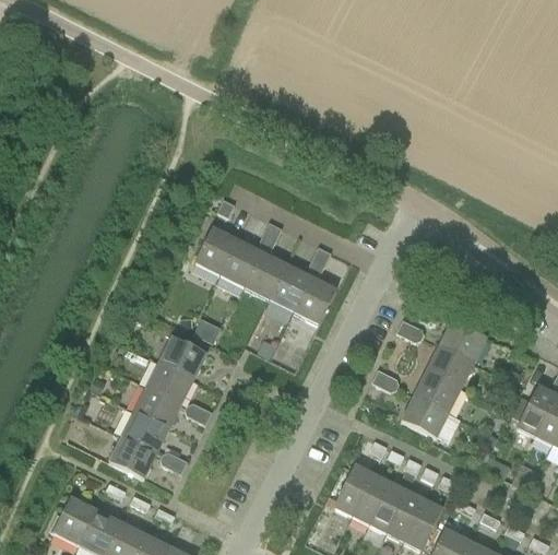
[(234,205),(223,200),(216,213),(228,219),(234,205)]
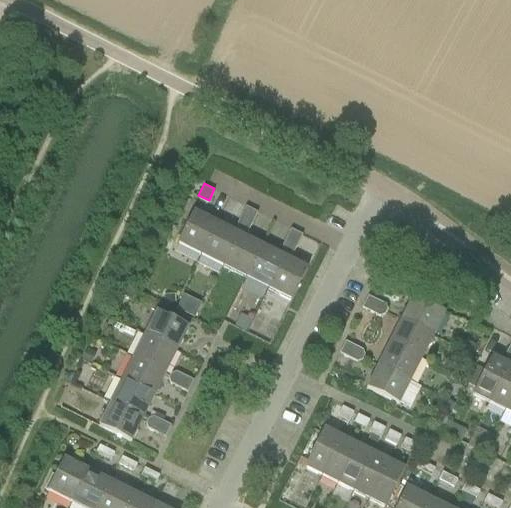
[(241,214),(253,220),(258,210),(246,204),(241,214)]
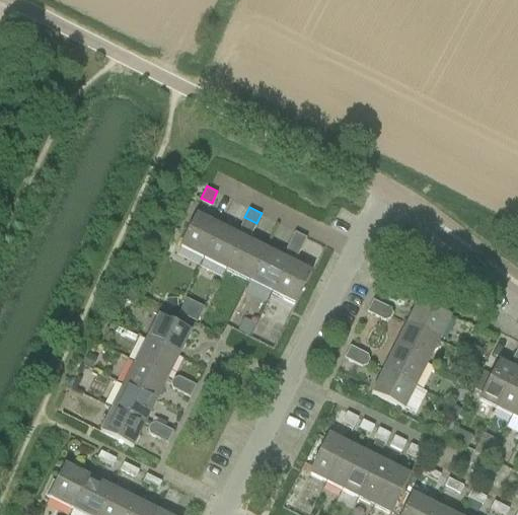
[(195,212),(178,244),(204,256),(220,224),(195,212)]
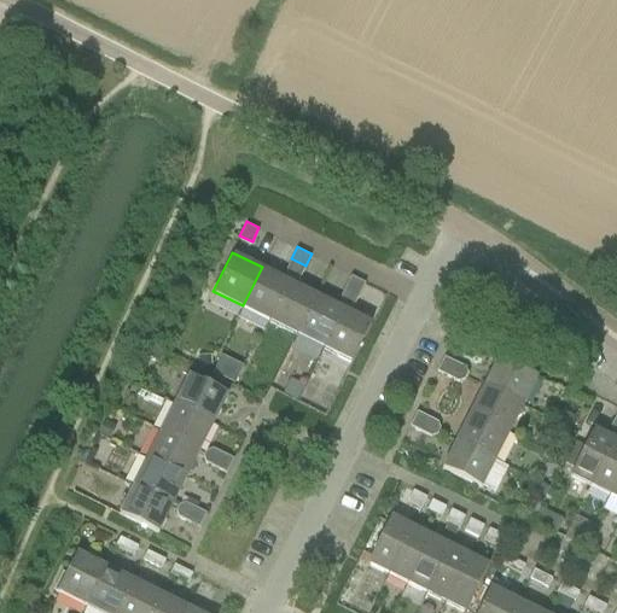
[(289,273),(295,276),(301,274),(306,266),(291,258),(286,267),(289,273)]
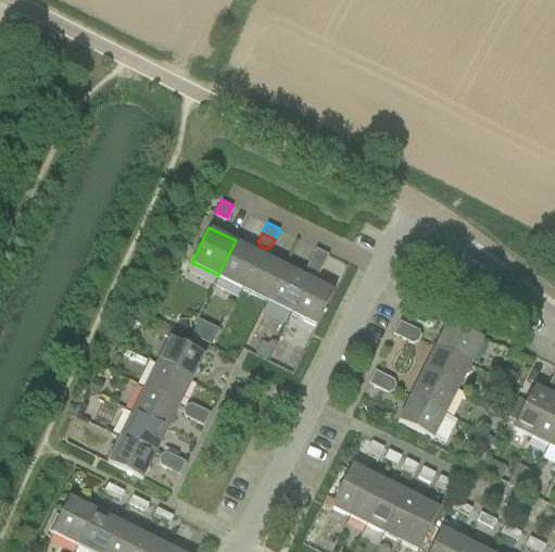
[(236,240),(218,275),(242,287),(260,252),(236,240)]
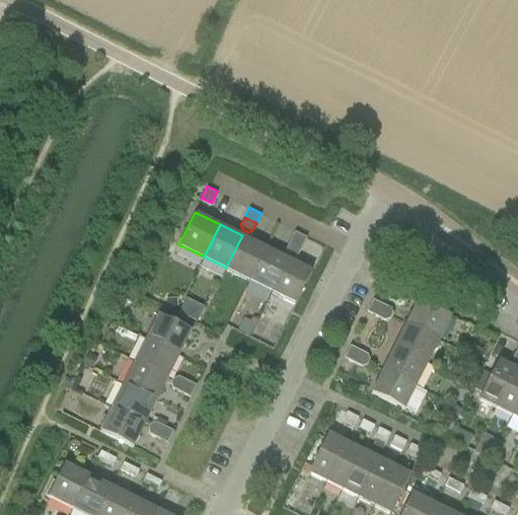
[(307,235),(295,229),(290,239),(302,245),(307,235)]
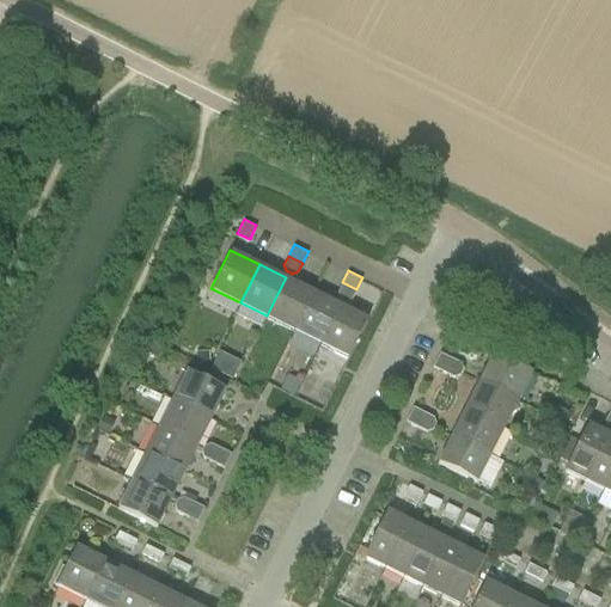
[(294,330),(313,290),(286,277),(267,316),(294,330)]
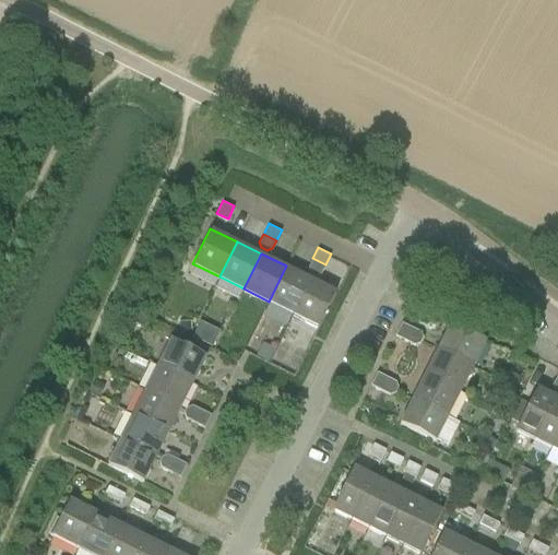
[(316,274),(321,272),(325,264),(312,258),(308,267),(310,272),(316,274)]
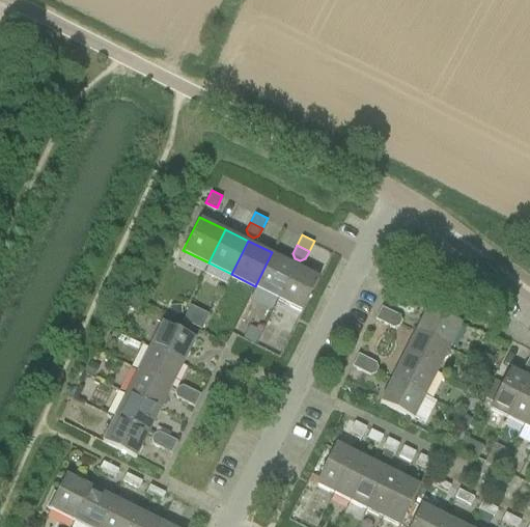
[(278,298),(296,264),(272,252),(255,286),(278,298)]
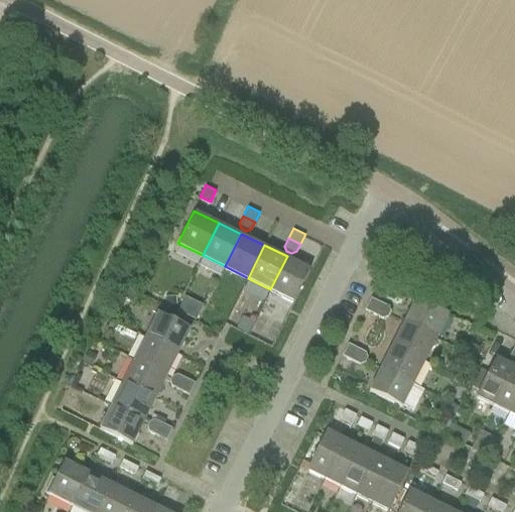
[(293,300),(310,268),(287,256),(270,289),(293,300)]
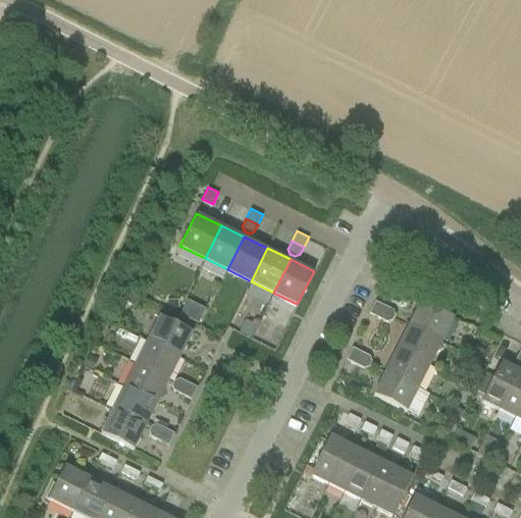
[(141,294),(128,288),(123,298),(136,304),(141,294)]
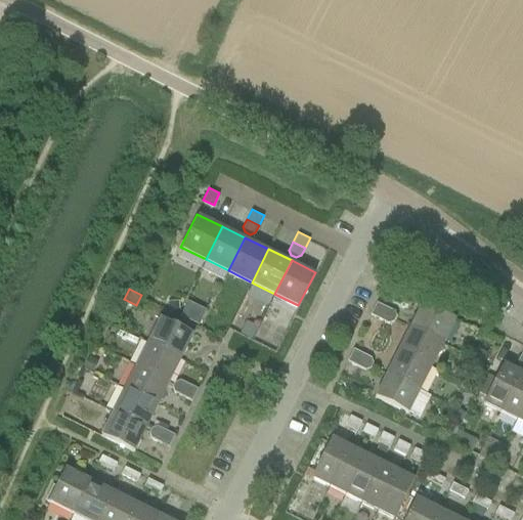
[(180,300),(169,300),(170,309),(180,308),(180,300)]
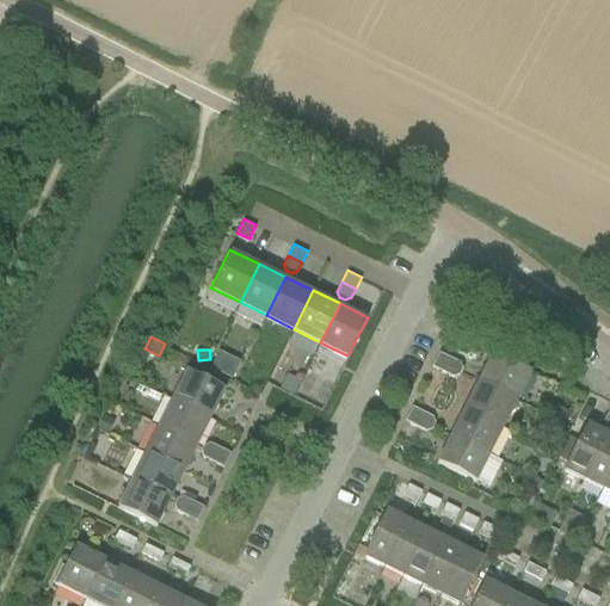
[(444,370),(451,356),(439,350),(432,364),(444,370)]
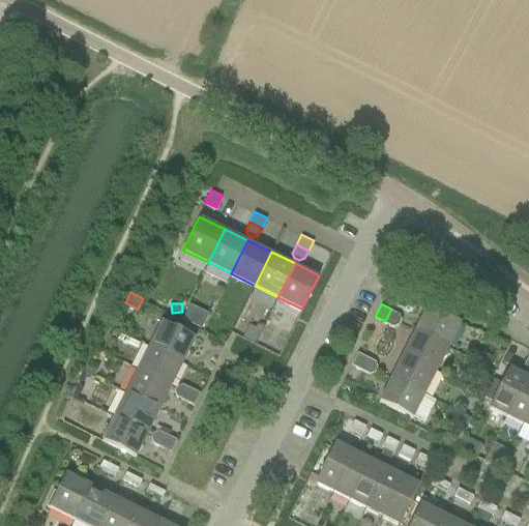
[(415,328),(448,345),(461,321),(428,304),(415,328)]
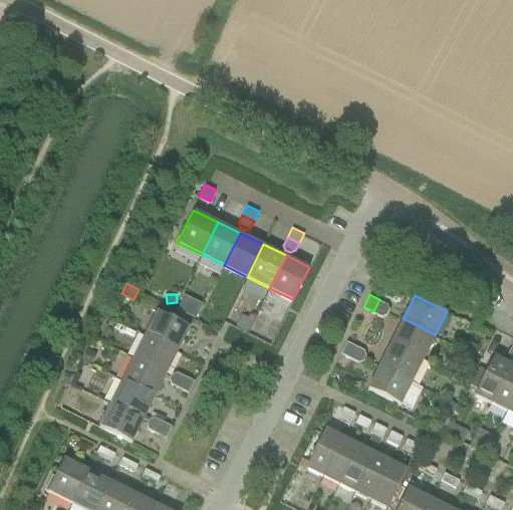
[(379,299),(373,311),(381,315),(387,313),(389,308),(388,303),(379,299)]
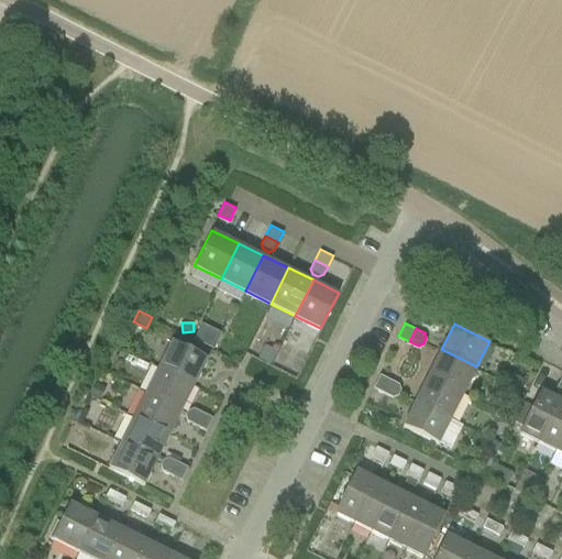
[(208,357),(173,339),(160,365),(195,383),(208,357)]
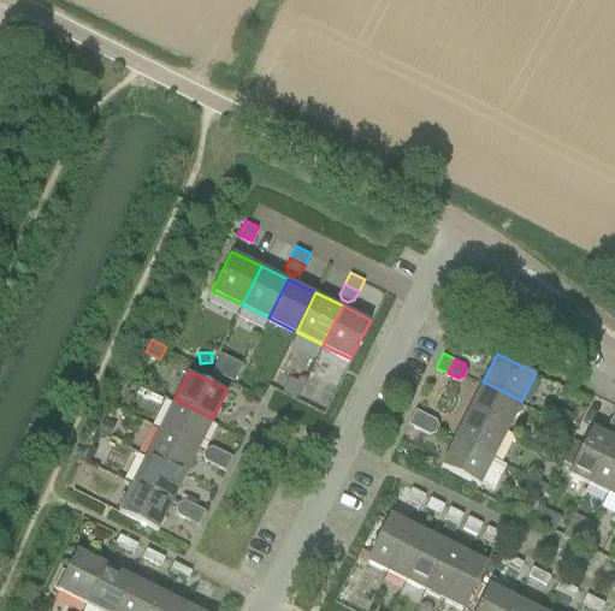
[(291,377),(284,390),(296,396),(303,383),(291,377)]
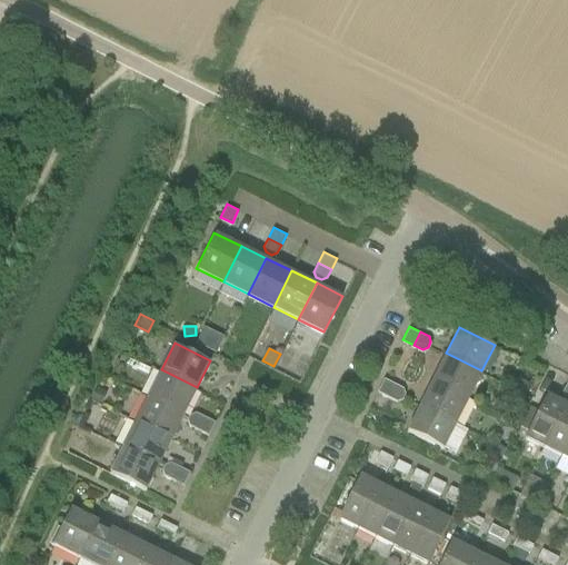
[(481,370),(446,353),(434,378),(469,396),(481,370)]
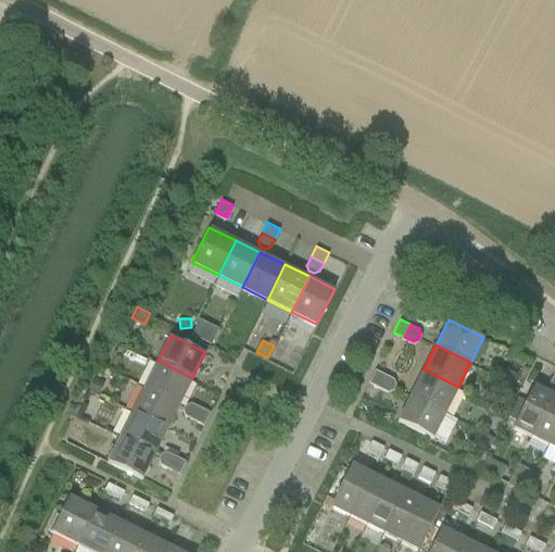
[(124,353),(146,364),(148,358),(127,348),(124,353)]
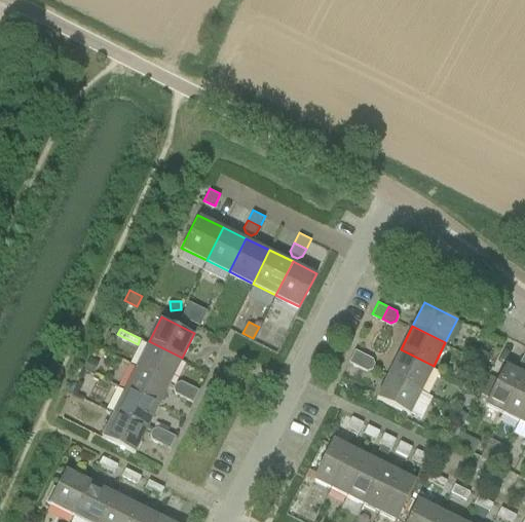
[(182,358),(149,341),(138,365),(171,381),(182,358)]
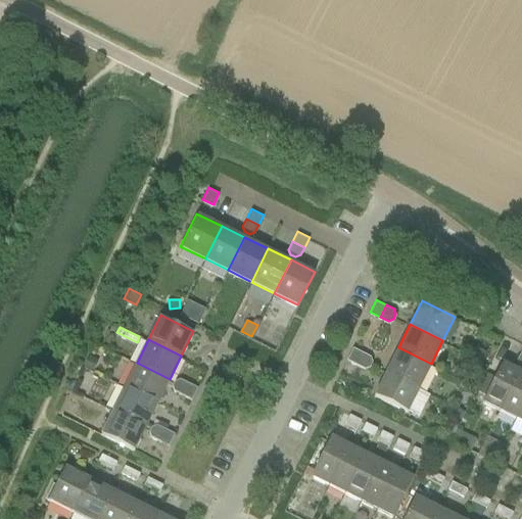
[(358,363),(364,351),(353,346),(347,358),(358,363)]
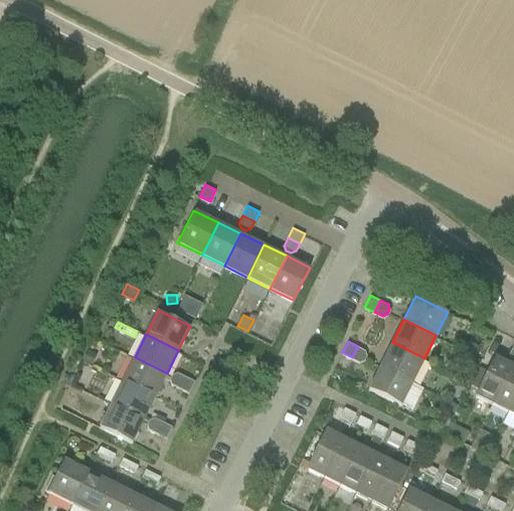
[(424,358),(392,342),(380,365),(412,381),(424,358)]
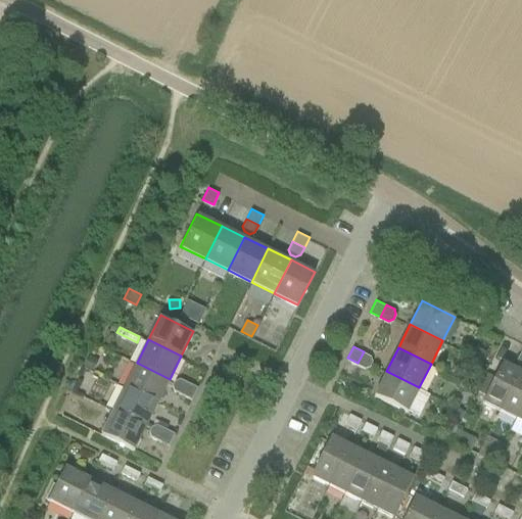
[(364,351),(358,363),(365,367),(370,365),(373,360),(371,355),(364,351)]
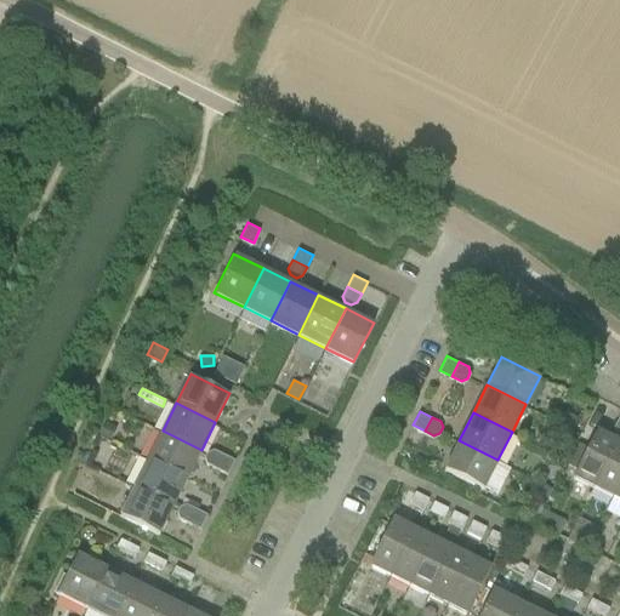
[(112,438),(118,426),(109,421),(103,432),(112,438)]
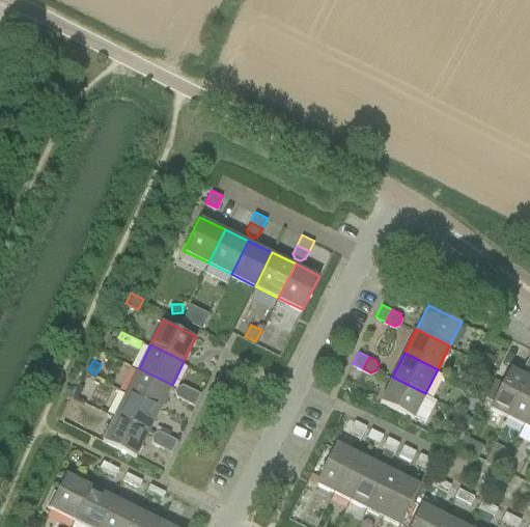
[(528,376),(509,367),(503,381),(495,377),(489,388),(497,392),(490,408),(507,416),(528,376)]
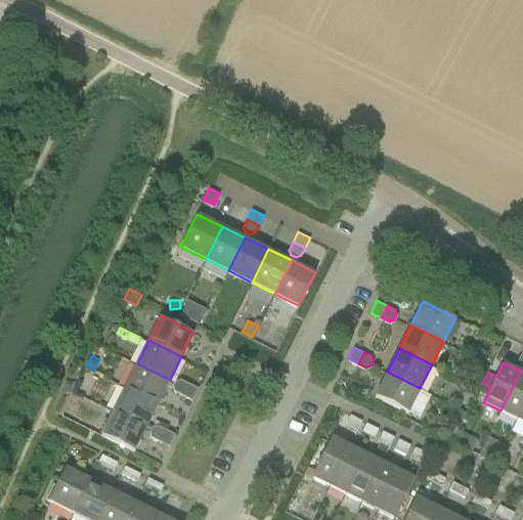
[(170,380),(137,363),(126,387),(159,403),(170,380)]
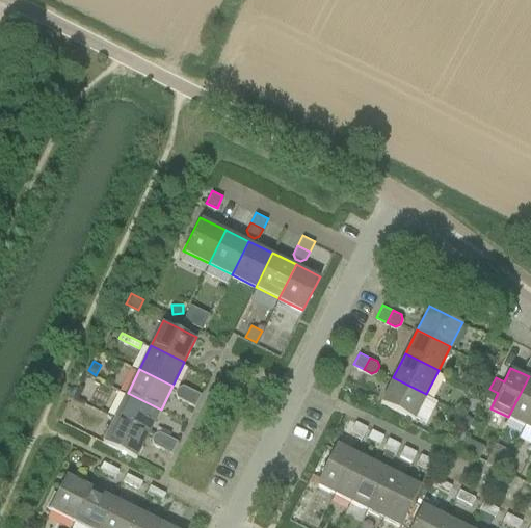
[(508,417),(525,425),(530,412),(530,376),(529,376),(508,417)]
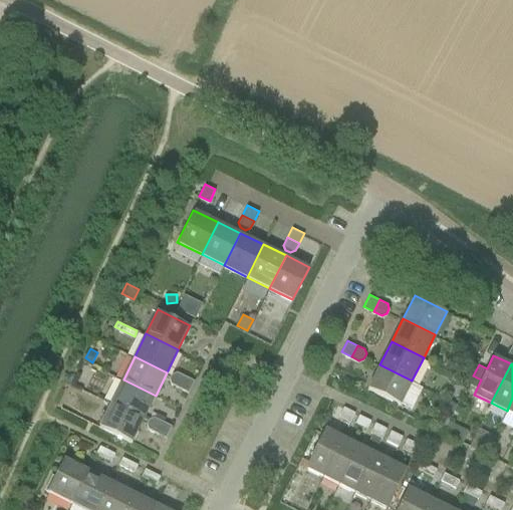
[(412,380),(379,364),(368,388),(400,404),(412,380)]
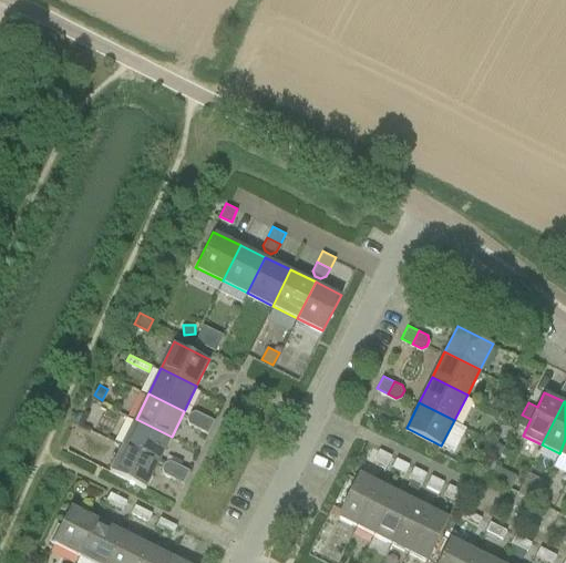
[(187,416),(189,421),(197,426),(204,412),(196,409),(189,410),(187,416)]
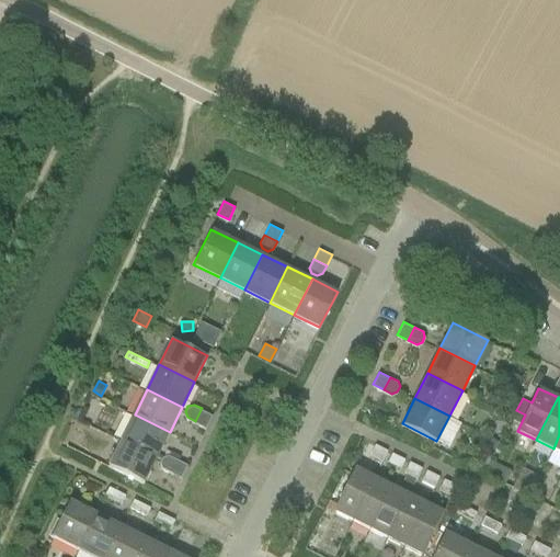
[(202,408),(195,421),(206,427),(213,413),(202,408)]
